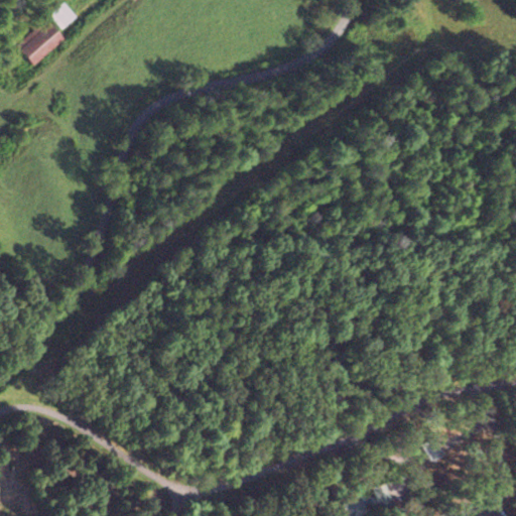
[(58,29),(75,17),(61,1),(45,13),(58,29)]
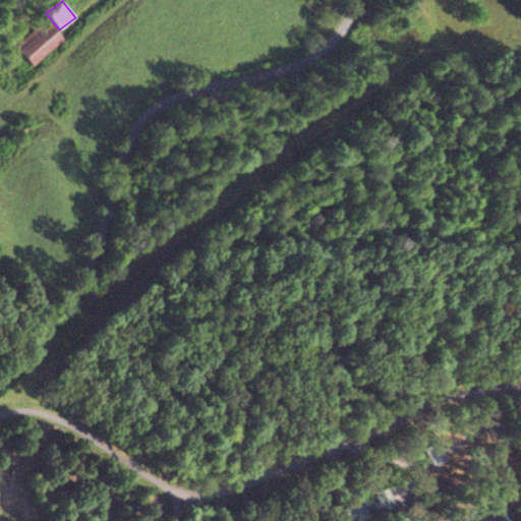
[(64,39),(46,18),(16,47),(35,66),(64,39)]
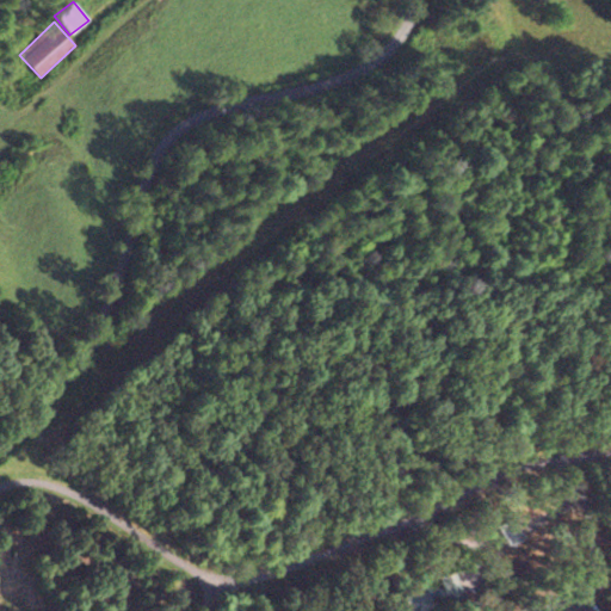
[(525,541),(516,520),(499,528),(508,548),(525,541)]
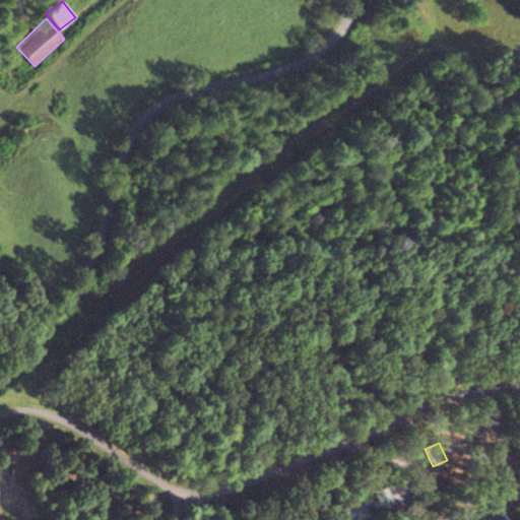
[(393,511),(387,488),(374,491),(380,514),(393,511)]
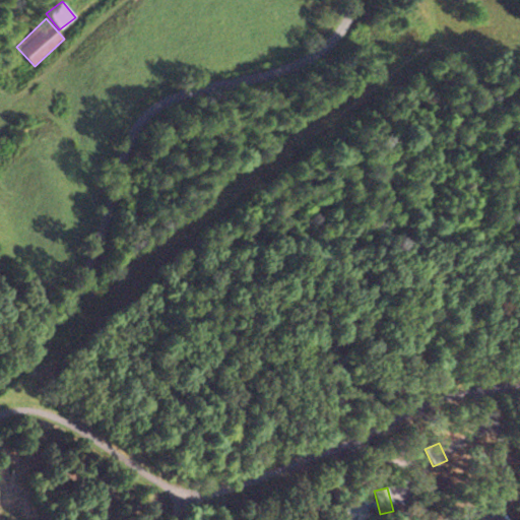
[(343,519),(363,519),(364,504),(344,503),(343,519)]
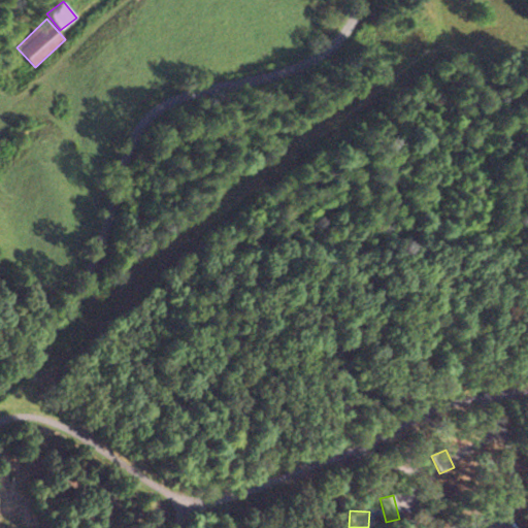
All buildings are outlined.
